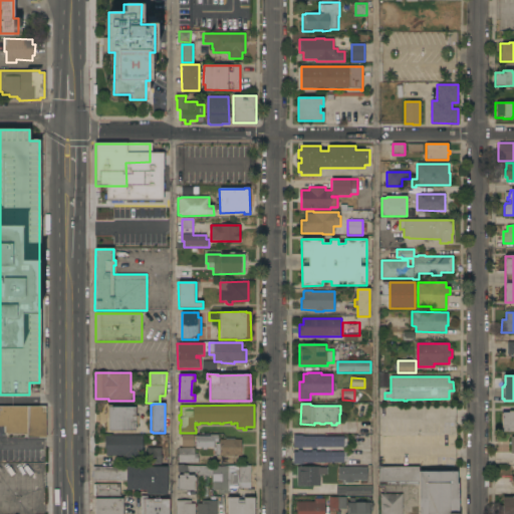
[(5,438),(5,427),(0,427),(0,407),(45,407),(45,437),(5,438)]
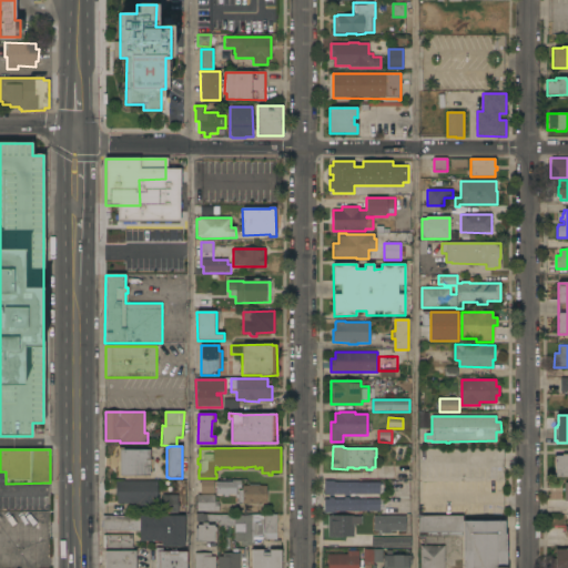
[(120,476),(120,450),(150,450),(150,476),(120,476)]
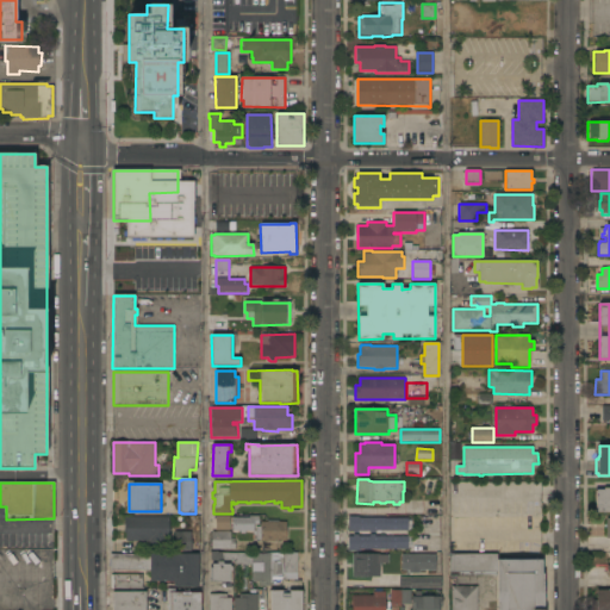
[(604,490),(604,489),(609,489),(609,512),(596,512),(596,490),(604,490)]
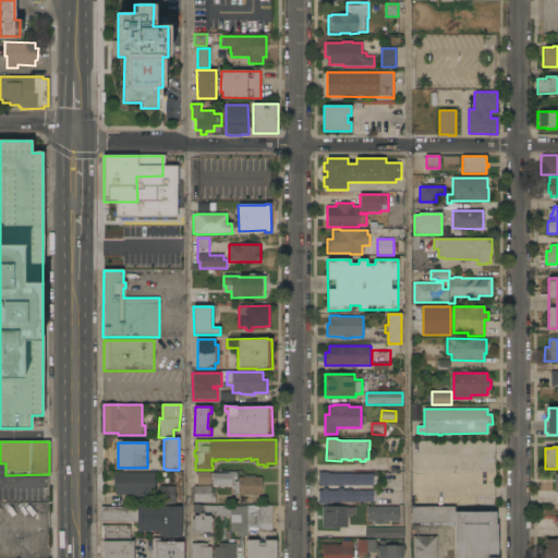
[(210,472),(210,485),(197,485),(197,472),(210,472)]
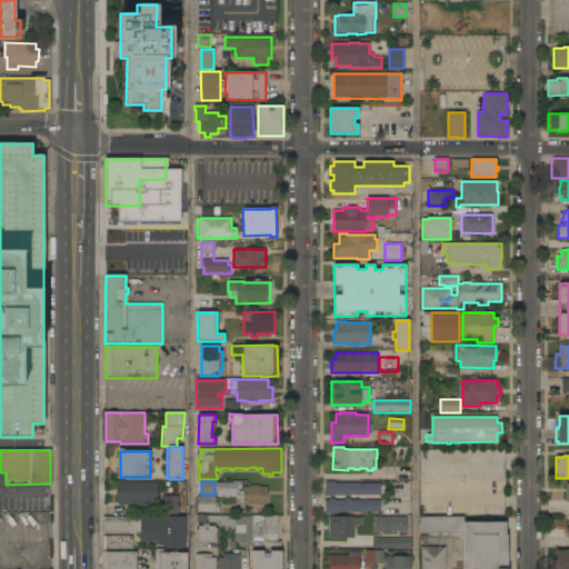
[(241,481),(241,489),(237,489),(237,496),(229,496),(229,498),(225,498),(225,495),(217,495),(217,482),(233,483),(233,481),(241,481)]
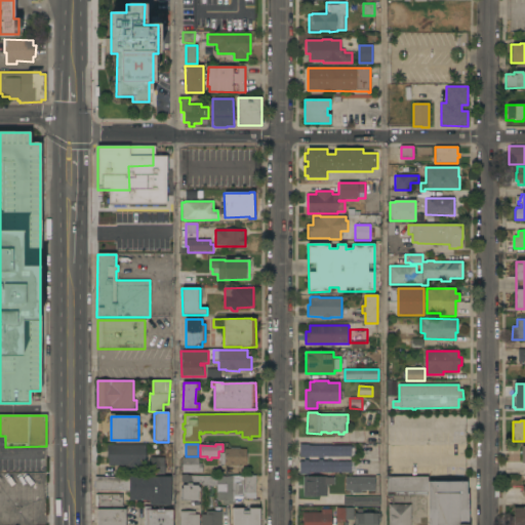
[(146,445),(146,459),(148,459),(148,466),(146,466),(146,468),(128,468),(128,466),(108,466),(109,452),(107,452),(107,445),(146,445)]
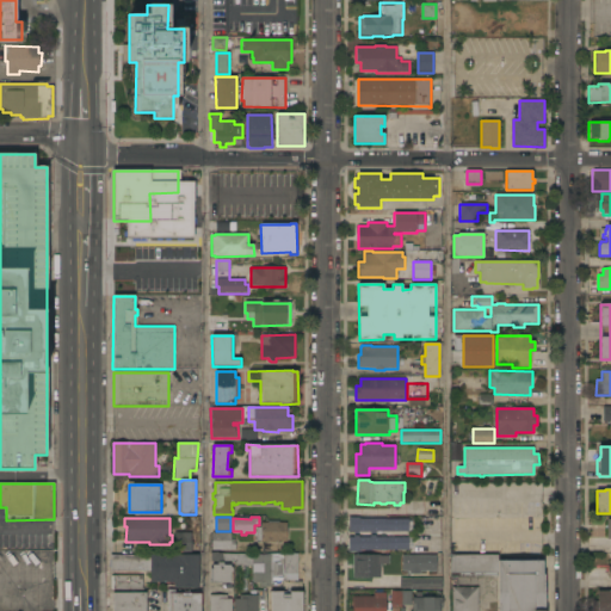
[(359,518),(359,519),(408,519),(408,532),(375,532),(375,534),(371,534),(371,532),(358,532),(358,534),(355,534),(355,532),(349,531),(349,518),(359,518)]
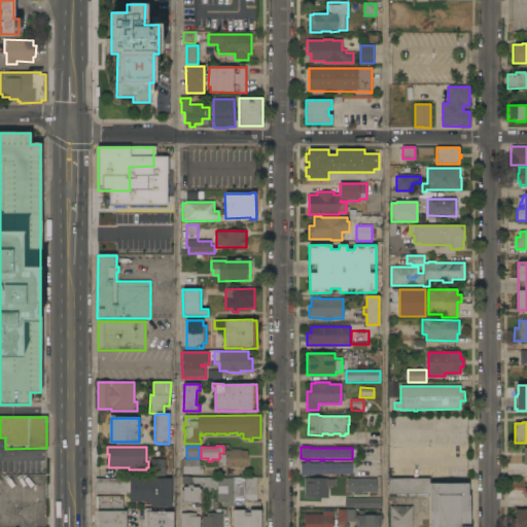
[(247,467),(221,467),(221,455),(225,455),(225,451),(247,451),(247,467)]
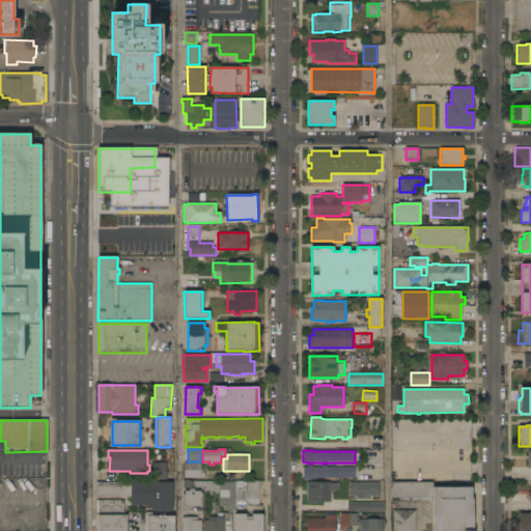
[(167,463),(166,481),(152,480),(152,463),(167,463)]
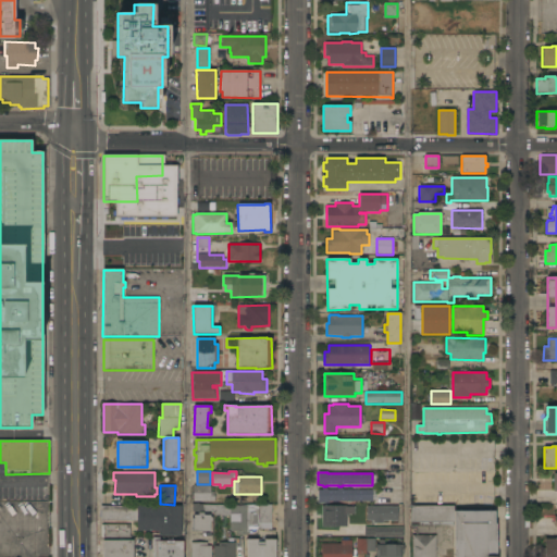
[(194,486),(210,486),(210,492),(214,492),(214,502),(194,502),(194,486)]
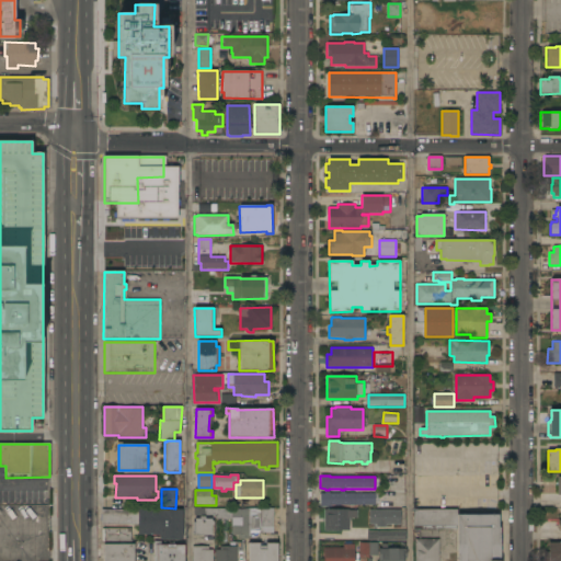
[(325,493),(325,492),(329,492),(329,493),(341,493),(341,492),(344,492),(344,493),(375,493),(375,495),(378,495),(378,506),(375,506),(375,505),(331,505),(331,507),(320,507),(320,493),(325,493)]
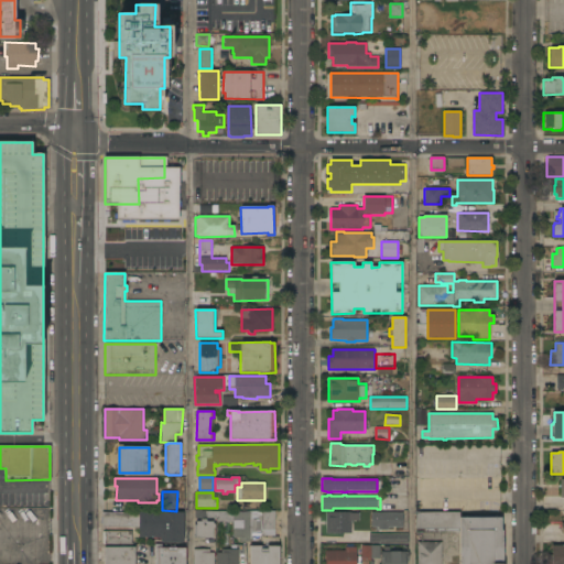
[(216,522),(216,518),(195,518),(195,510),(206,510),(206,511),(232,511),(232,522),(216,522)]
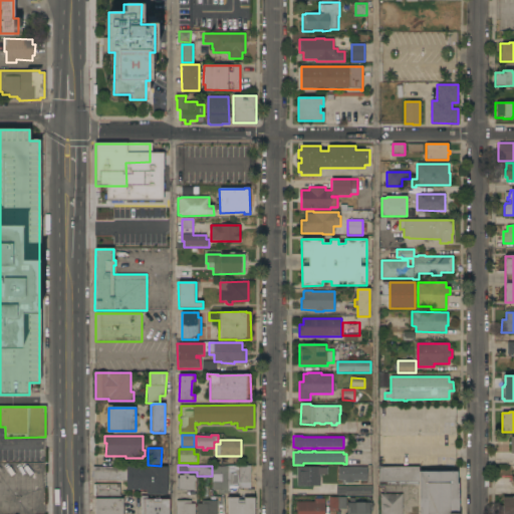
[(238,484),(229,484),(229,490),(213,491),(213,467),(227,467),(227,466),(238,466),(238,484)]
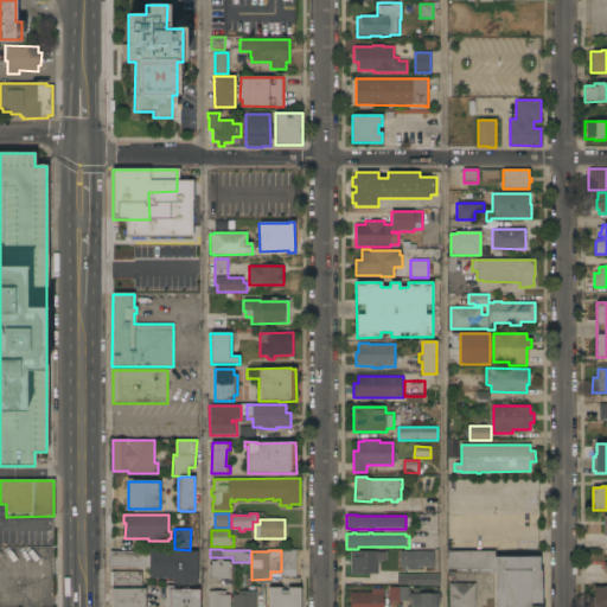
[(296,550),(296,576),(282,576),(282,550),(296,550)]
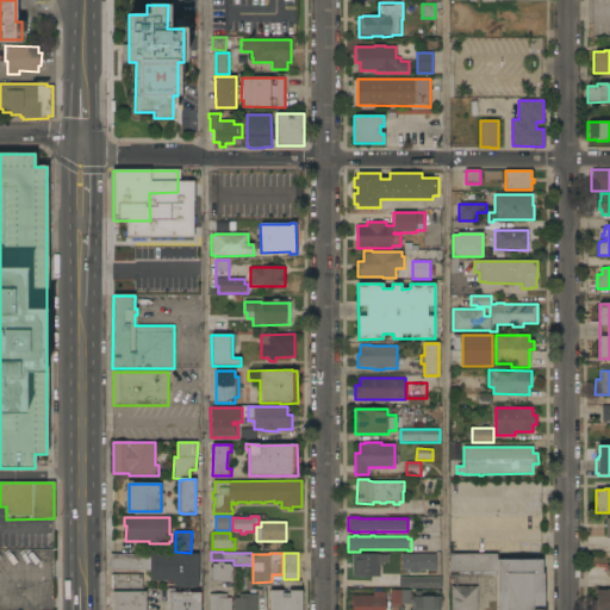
[(199,586),(174,587),(174,582),(150,582),(150,571),(111,571),(111,555),(198,554),(199,586)]
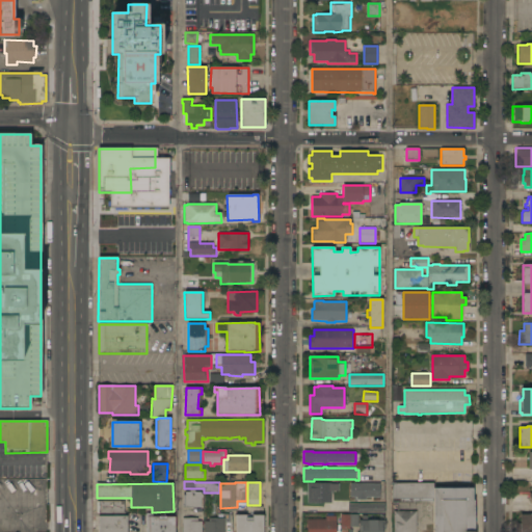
[(308,503),(308,483),(339,483),(339,491),(331,491),(331,503),(308,503)]
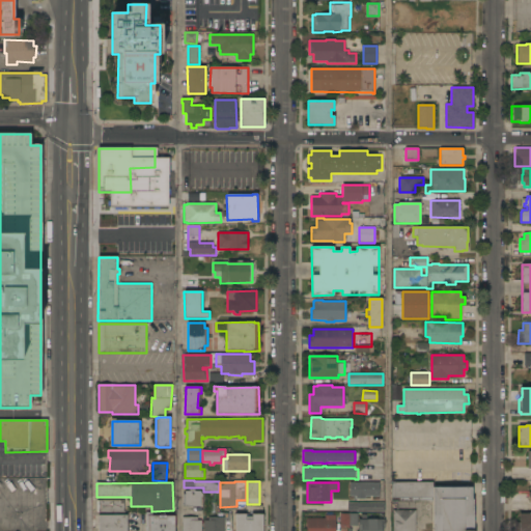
[(394,482),(394,498),(434,498),(434,487),(434,482),(394,482)]
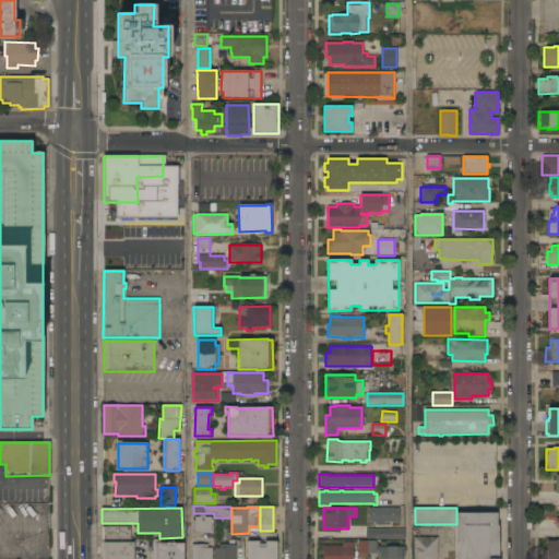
[(384,522),(384,525),(375,525),(375,522),(368,522),(369,509),(400,509),(399,522),(384,522)]
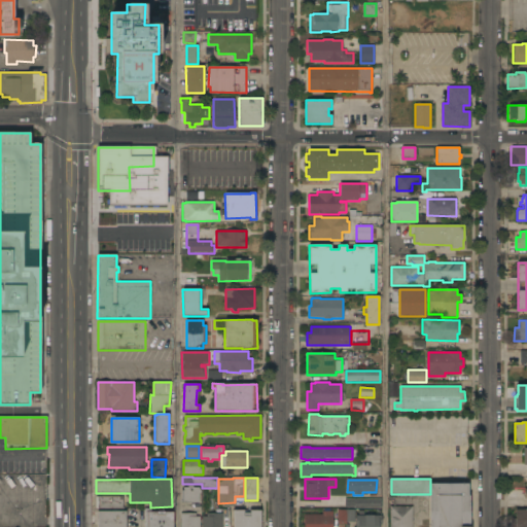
[(430,484),(430,494),(431,512),(430,512),(430,526),(470,526),(470,496),(469,496),(469,484),(430,484)]
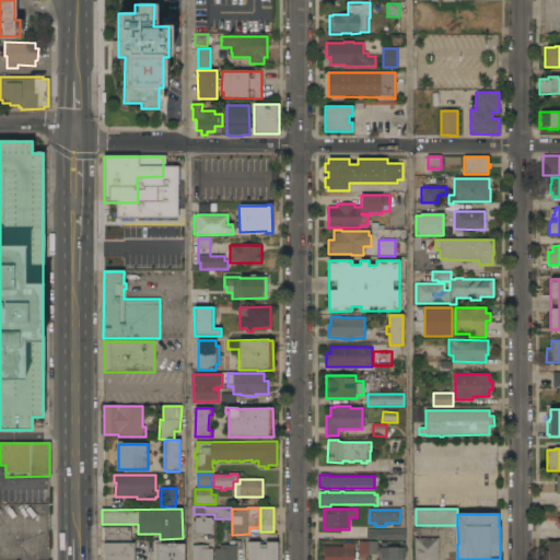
[(211,521),(213,521),(213,524),(211,524),(211,535),(191,534),(193,522),(195,522),(195,517),(200,517),(200,515),(205,515),(205,517),(211,517),(211,521)]
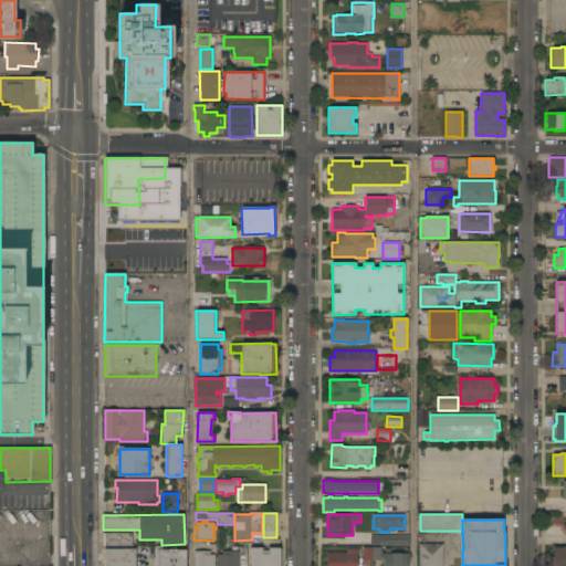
[(105,549),(105,533),(133,534),(133,549),(105,549)]
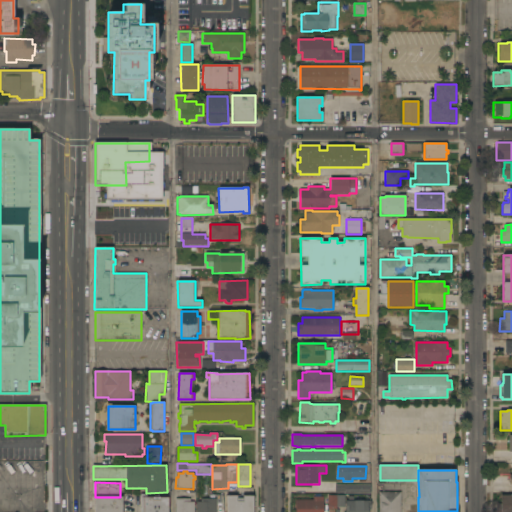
[(344,494),(344,492),(335,492),(335,485),(370,485),(370,494),(344,494)]
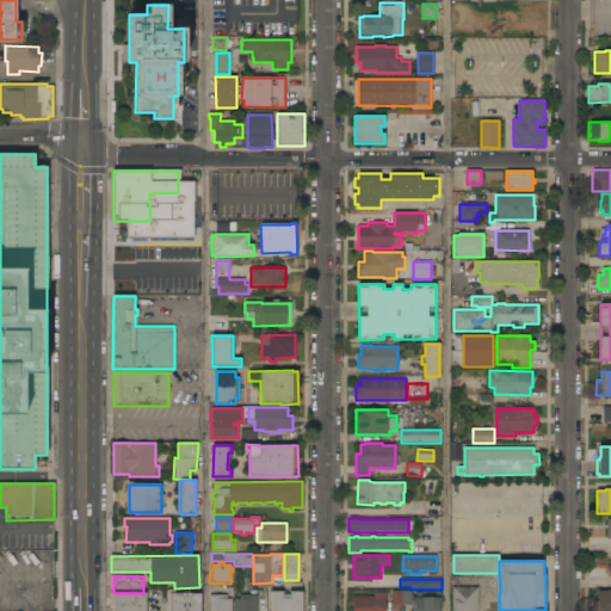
[(451,610),(452,587),(479,587),(479,610),(451,610)]
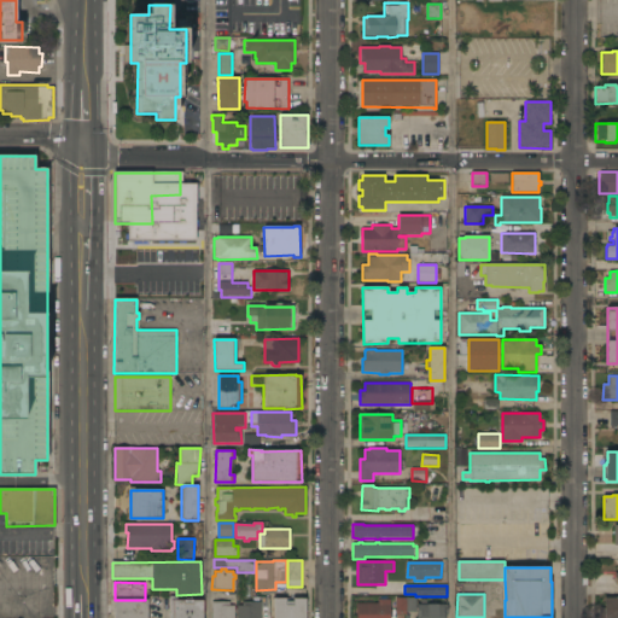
[(203,617),(170,617),(170,596),(178,596),(178,600),(184,600),(184,601),(203,600),(203,617)]
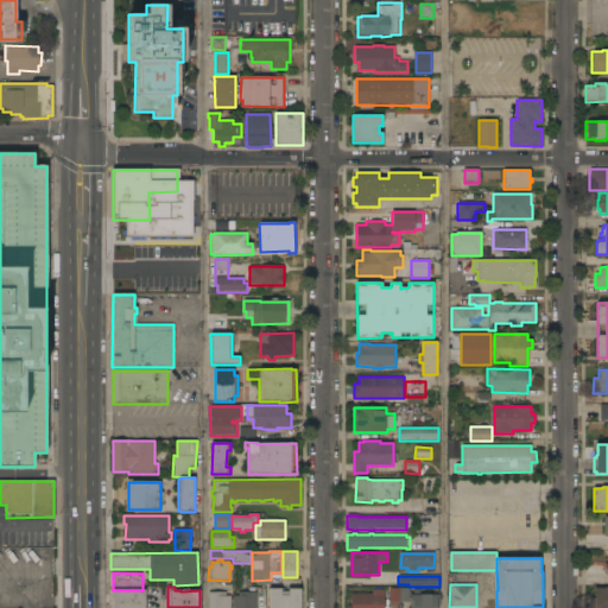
[(390,588),(407,588),(407,602),(400,602),(400,605),(390,605),(390,588)]
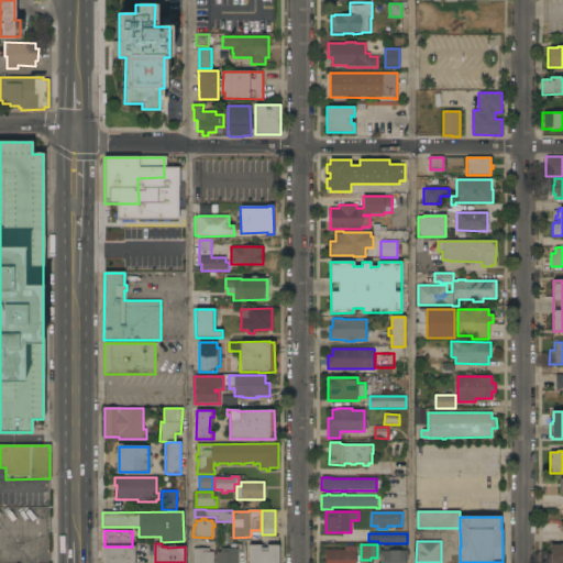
[(562,544),(562,562),(545,562),(545,559),(551,559),(550,544),(562,544)]
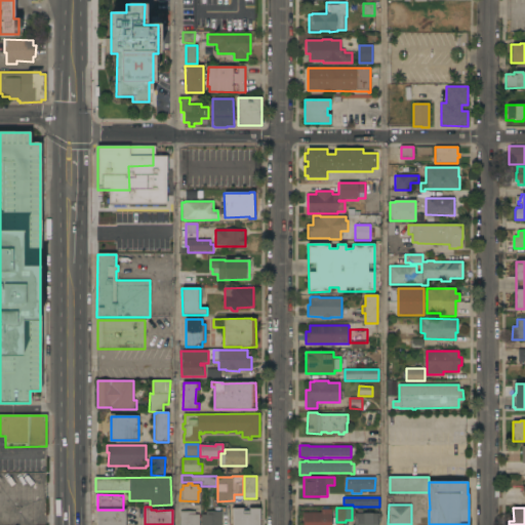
[(243,509),(243,512),(249,512),(249,509),(260,509),(260,524),(233,524),(233,509),(243,509)]
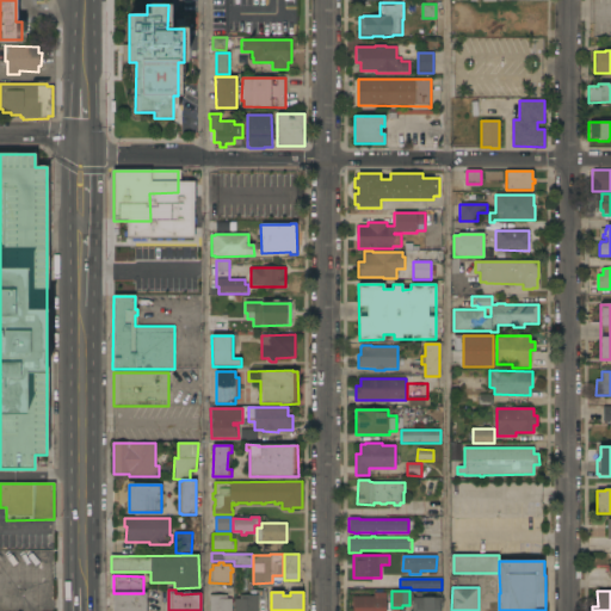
[(146,593),(146,610),(112,610),(113,593),(143,593),(146,593)]
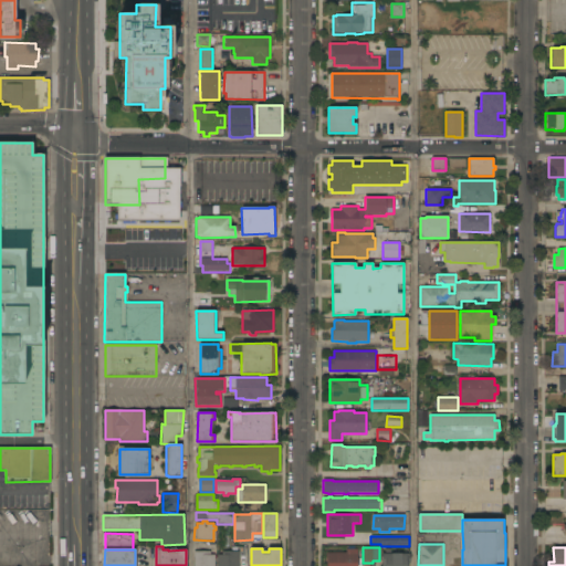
[(358,565),(326,565),(326,553),(346,553),(346,549),(358,549),(358,565)]
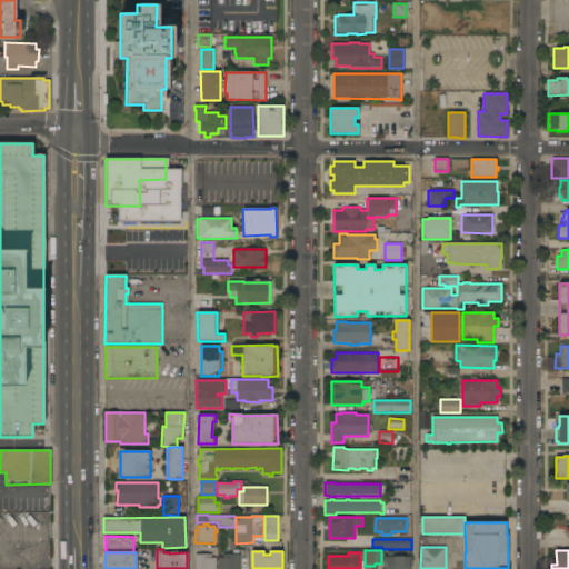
[(240,568),(219,568),(219,558),(223,558),(223,553),(240,553),(240,568)]
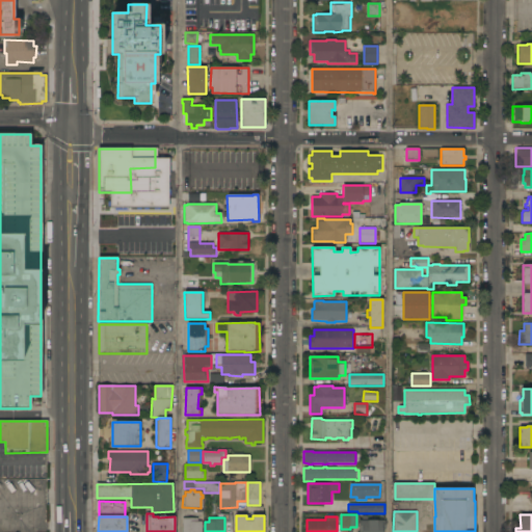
[(197,519),(197,522),(202,522),(202,531),(182,531),(182,519),(197,519)]
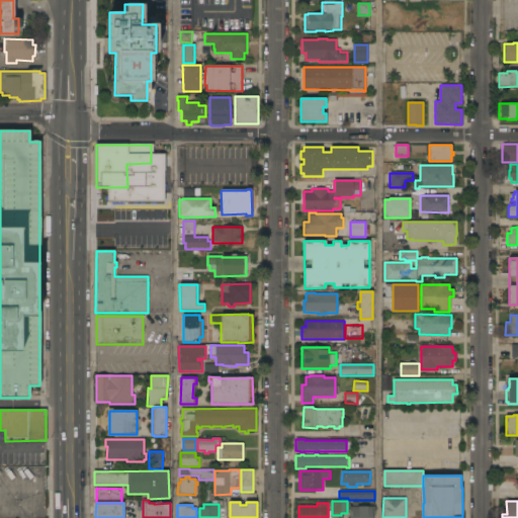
[(351,517),(351,516),(349,516),(349,507),(376,507),(376,516),(372,516),(372,517),(351,517)]
